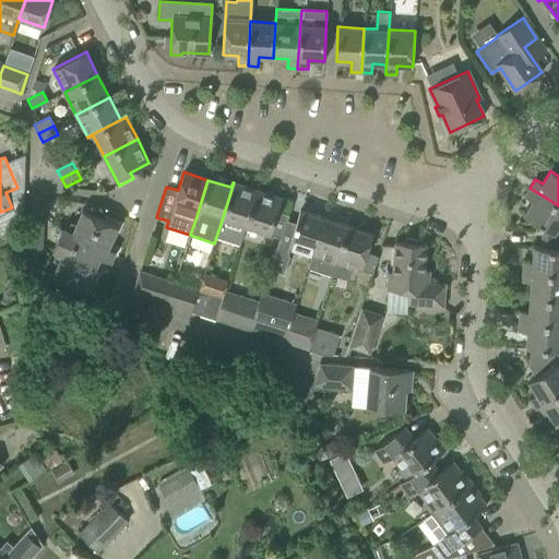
[(223,218),(246,226),(257,190),(234,182),(221,224),(223,218)]
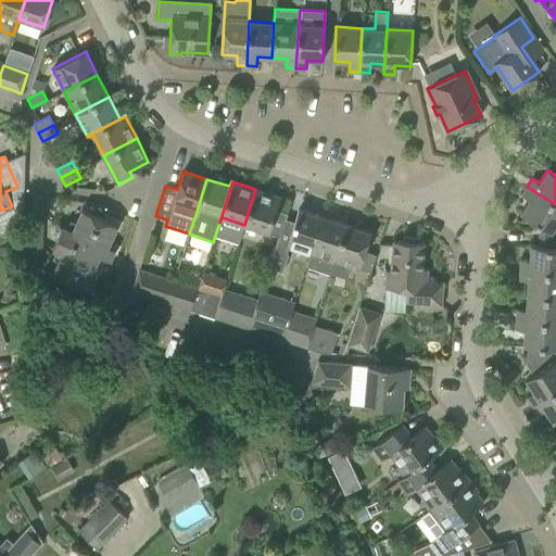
[(555,230),(552,230),(555,223),(555,204),(527,187),(521,196),(529,200),(521,214),(540,225),(539,236),(548,236),(547,247),(555,247),(555,230)]
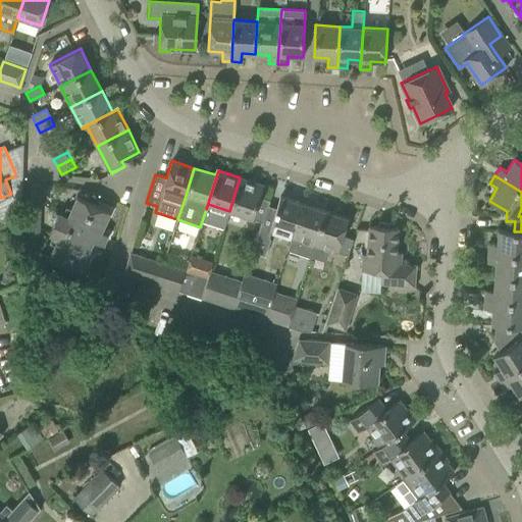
[(263,185),(240,177),(229,211),(252,218),(257,204),(263,185)]
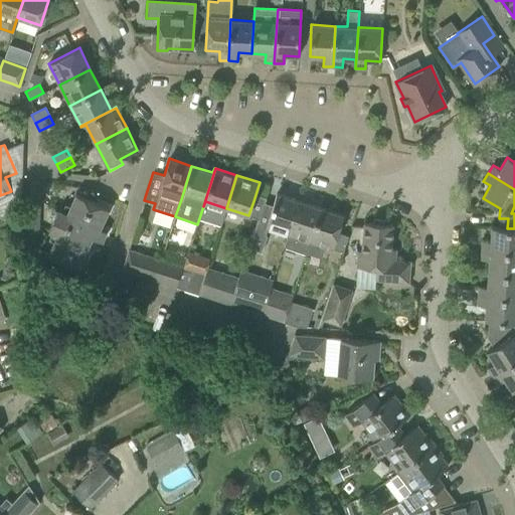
[(39,190),(40,182),(30,181),(29,190),(39,190)]
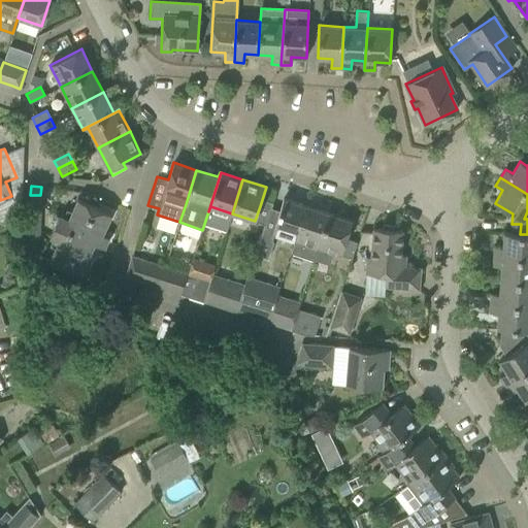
[(30,203),(40,204),(40,195),(30,195),(30,203)]
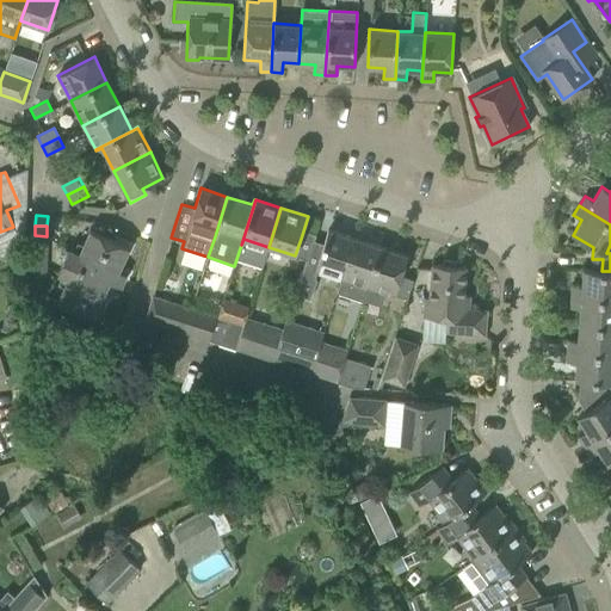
[(90,229),(80,252),(79,253),(68,248),(57,273),(68,278),(67,281),(57,302),(96,320),(112,283),(121,287),(127,275),(118,271),(129,247),(90,229)]
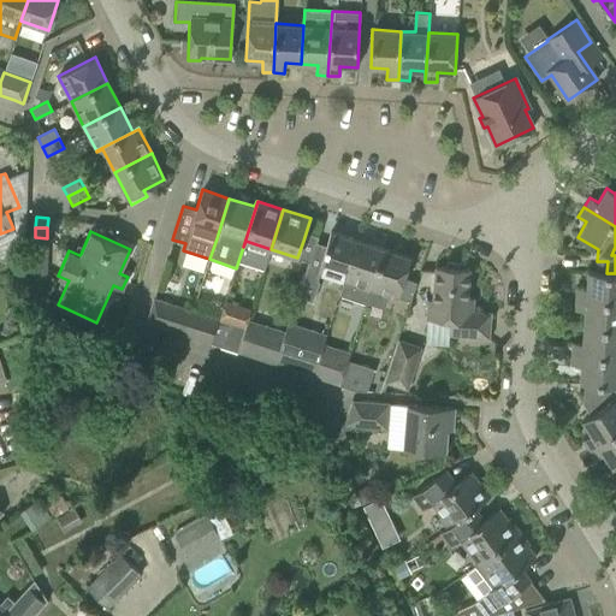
[(319,272),(344,279),(357,241),(330,231),(324,250),(313,247),(302,280),(314,285),(319,272)]
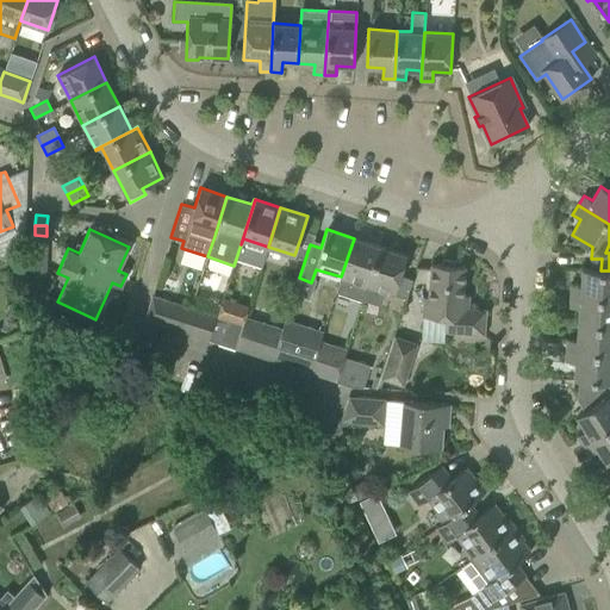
[(35,235),(35,246),(47,246),(47,236),(35,235)]
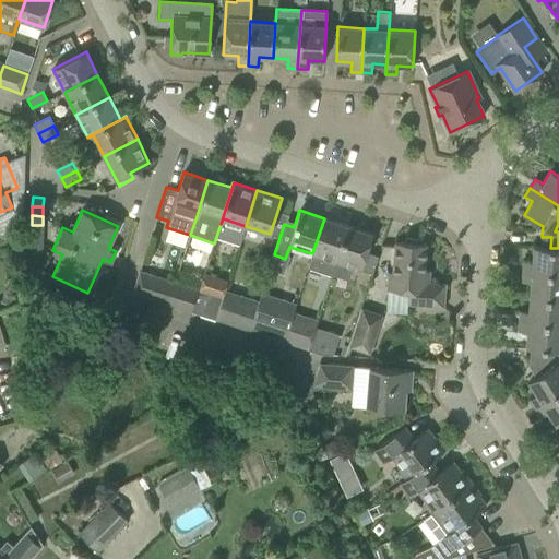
[(348,226),(324,218),(312,253),(308,268),(332,275),(336,262),(348,226)]
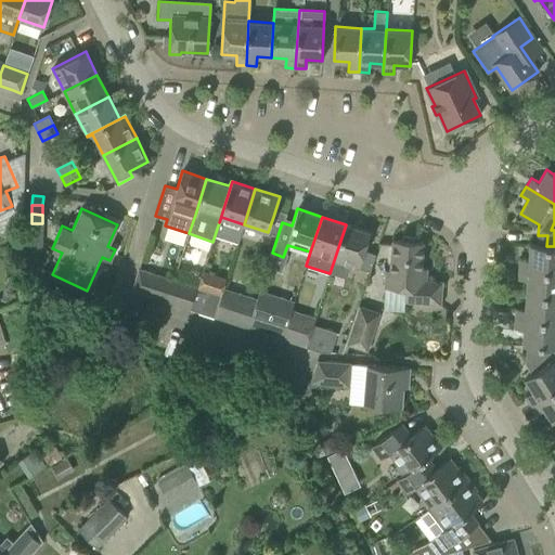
[(31,223),(31,232),(42,233),(42,223),(31,223)]
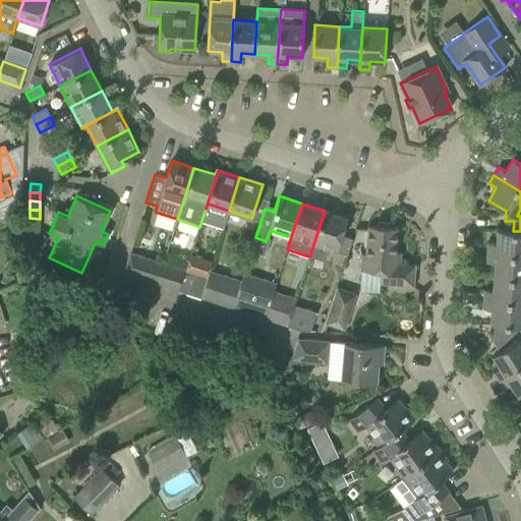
[(325,211),(313,244),(347,254),(352,238),(342,235),(347,218),(325,211)]
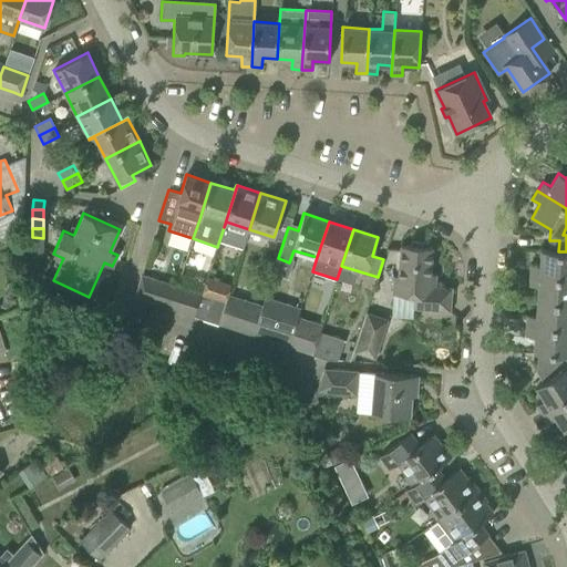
[(32,237),(31,247),(42,247),(43,238),(32,237)]
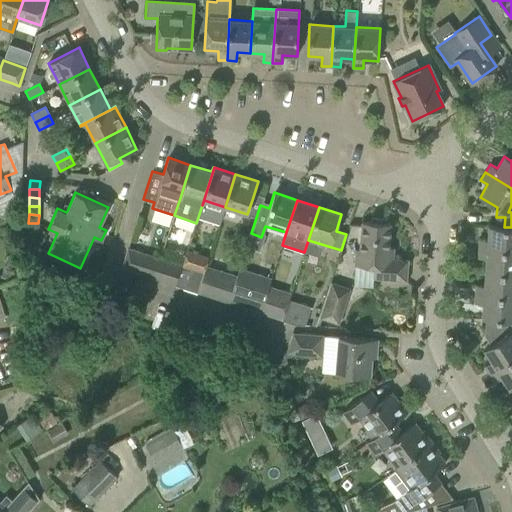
[(511,250),(511,227),(504,227),(505,217),(496,217),(495,226),(488,225),(487,240),(479,239),(478,248),(511,250)]
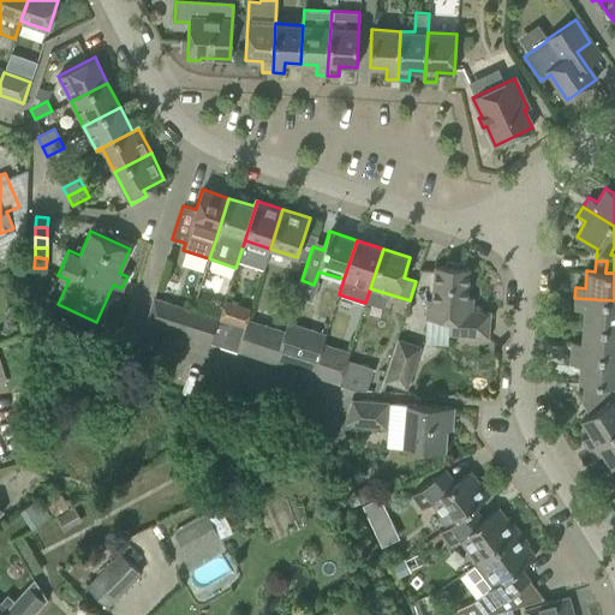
[(465,310),(469,268),(464,268),(464,263),(446,262),(446,267),(435,266),(433,290),(433,299),(428,299),(427,318),(449,320),(448,334),(488,336),(489,312),(465,310)]
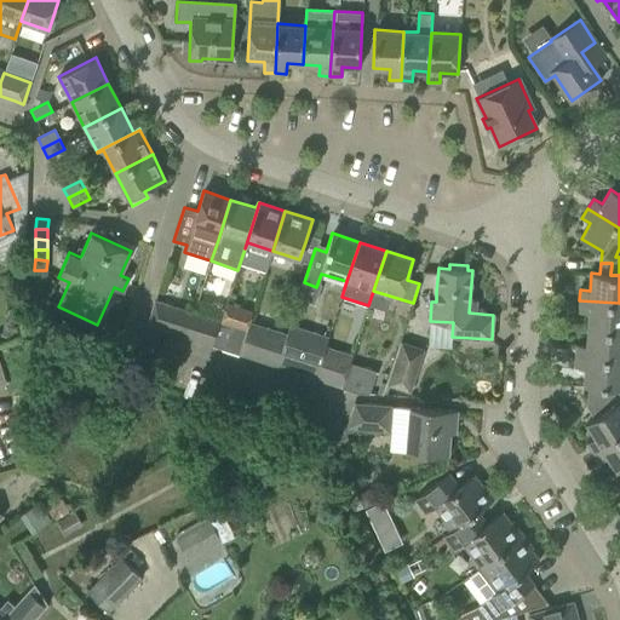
[(34,270),(34,280),(46,281),(46,270),(34,270)]
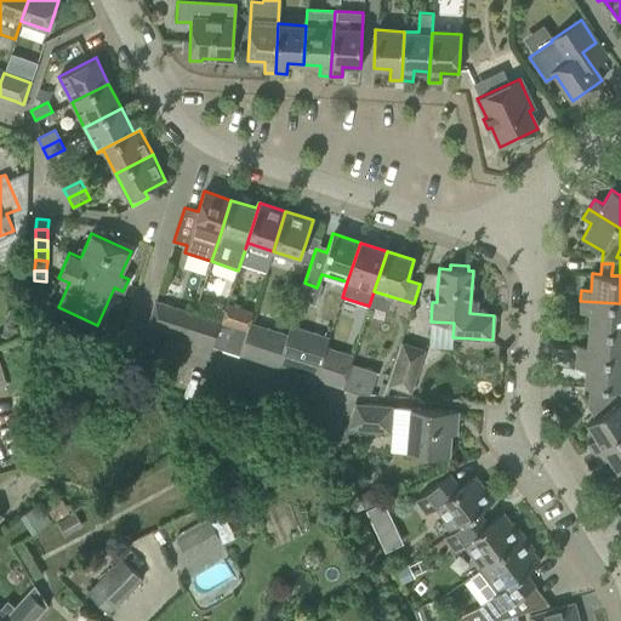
[(154,300),(147,325),(186,339),(194,313),(154,300)]
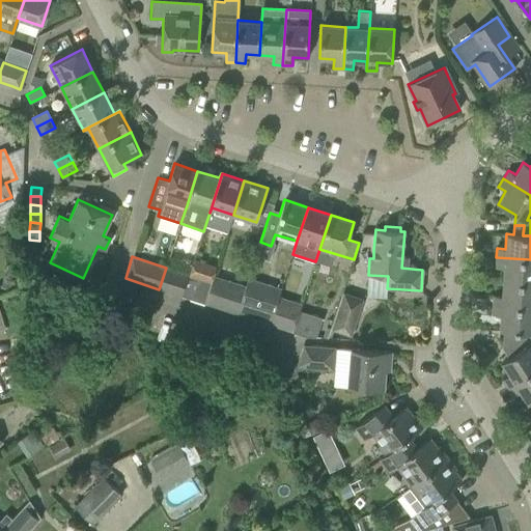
[(504,268),(503,282),(530,283),(530,259),(496,257),(495,268),(504,268)]
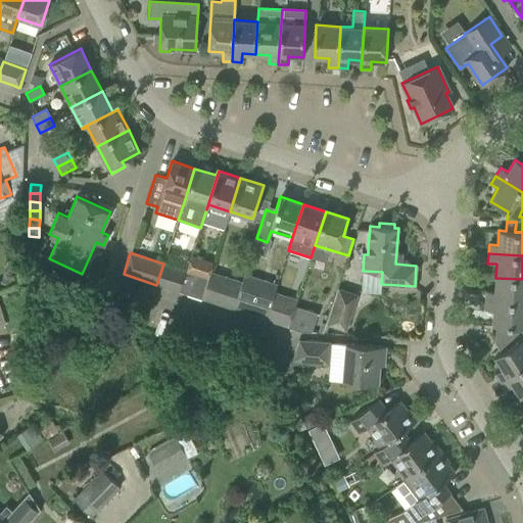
[(190,260),(186,271),(179,292),(201,299),(208,278),(191,272),(195,262),(190,260)]
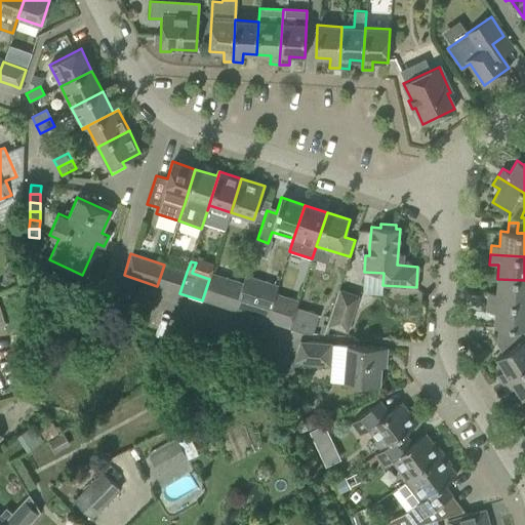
[(187,272),(164,265),(157,286),(179,293),(187,272)]
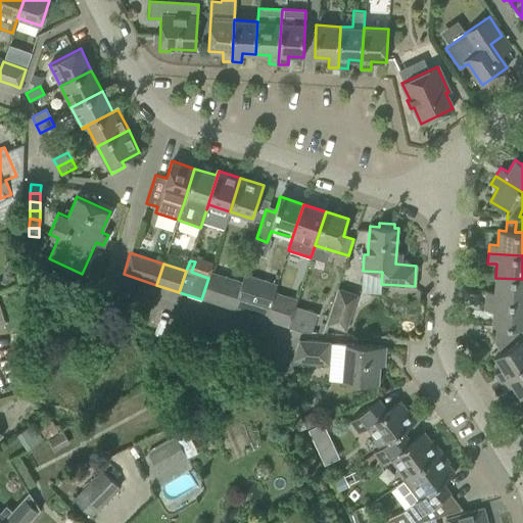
[(211,271),(208,278),(201,299),(233,310),(243,281),(211,271)]
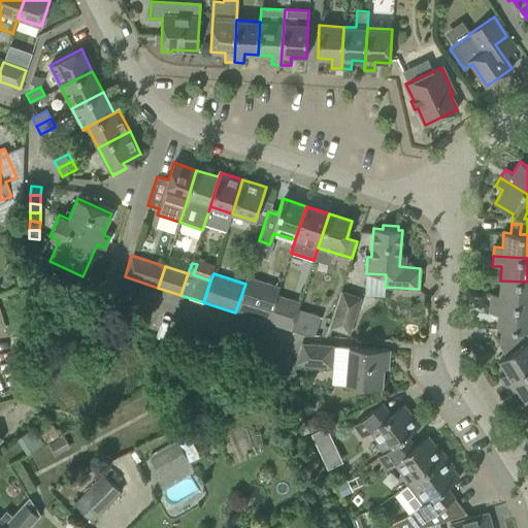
[(268,323),(276,294),(279,286),(248,276),(245,284),(235,312),(254,319),(268,323)]
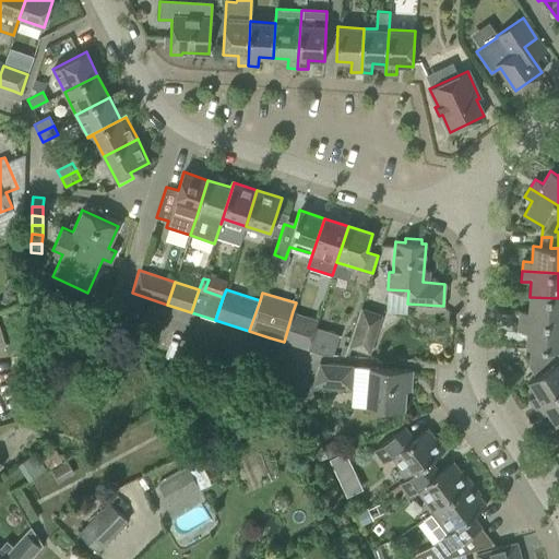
[(558,323),(558,298),(530,297),(528,311),(519,311),(519,321),(558,323)]
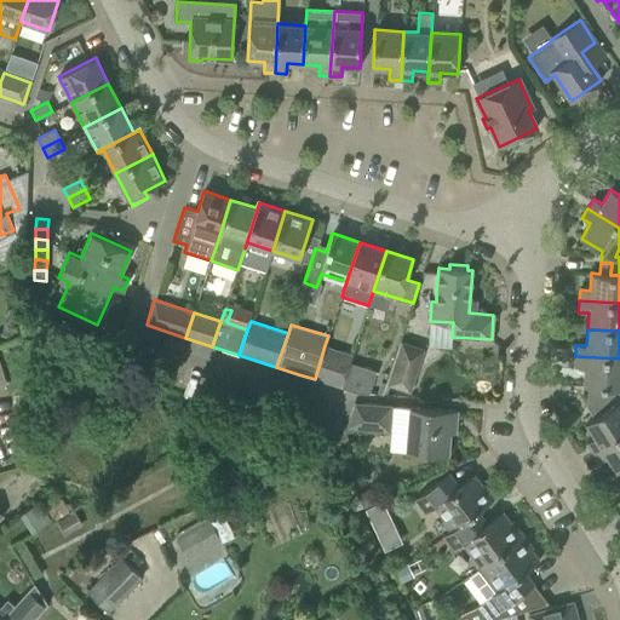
[(401,340),(386,384),(411,392),(425,349),(401,340)]
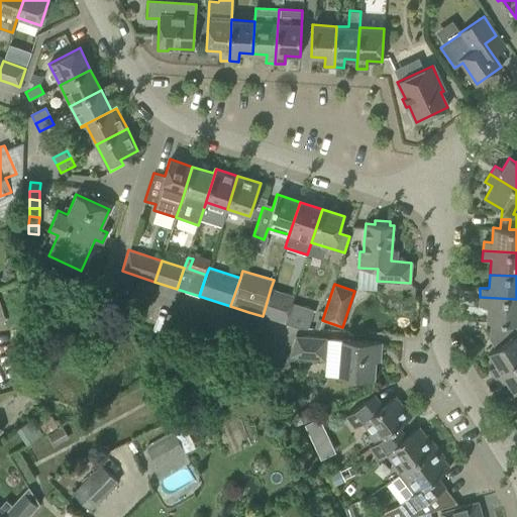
[(285,323),(292,302),(294,296),(271,288),(263,316),(277,321),(278,318),(285,320),(284,323),(285,323)]
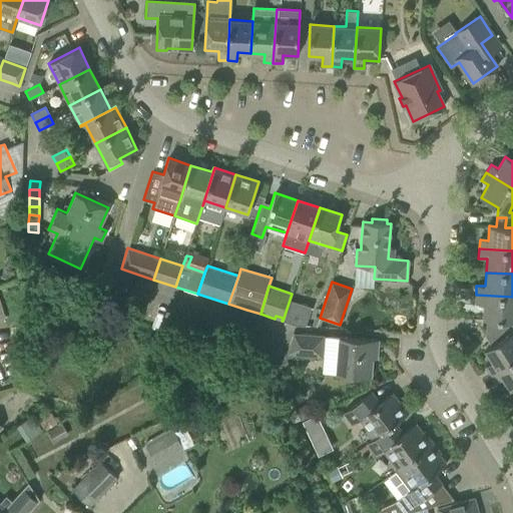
[(512,321),(512,297),(476,295),(475,304),(484,305),(483,319),(487,319),(500,320),(508,321),(512,321)]
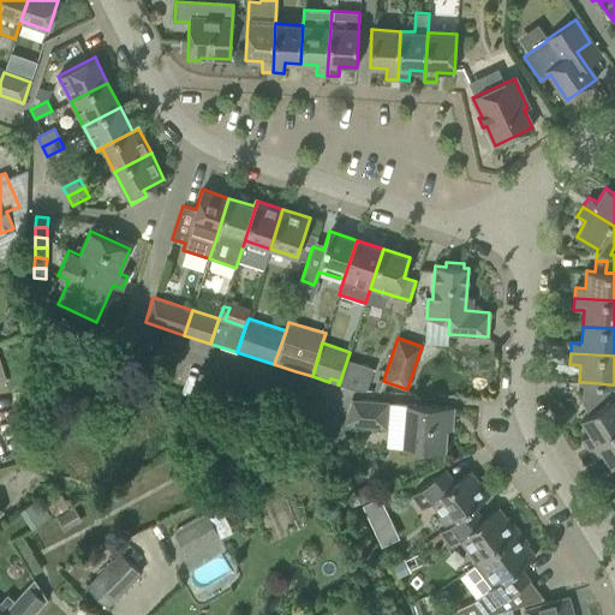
[(366,389),(374,369),(347,359),(339,384),(356,390),(366,390),(366,389)]
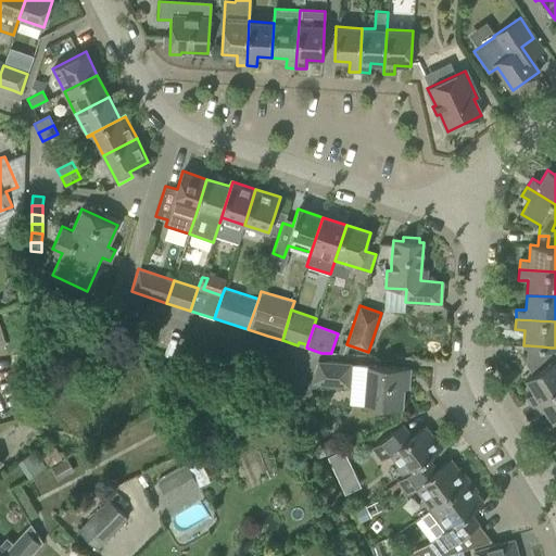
[(555,390),(555,363),(555,361),(550,364),(551,348),(542,346),(528,345),(527,365),(532,375),(525,379),(533,392),(526,397),(531,406),(555,390)]
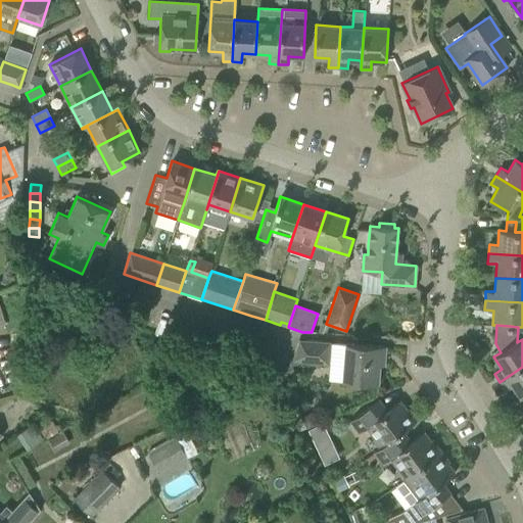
[(299,340),(292,362),(313,363),(328,364),(330,343),(330,342),(299,340)]
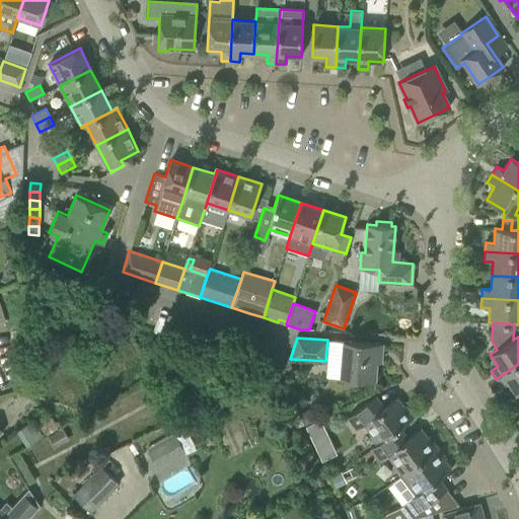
[(342,361),(341,378),(355,379),(375,380),(376,363),(381,363),(382,344),(343,341),(342,361)]
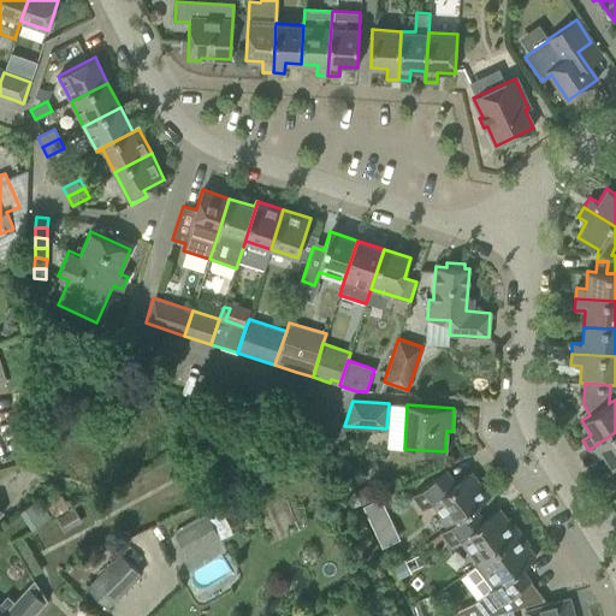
[(615,432),(588,450),(594,460),(603,454),(612,468),(615,466),(615,432)]
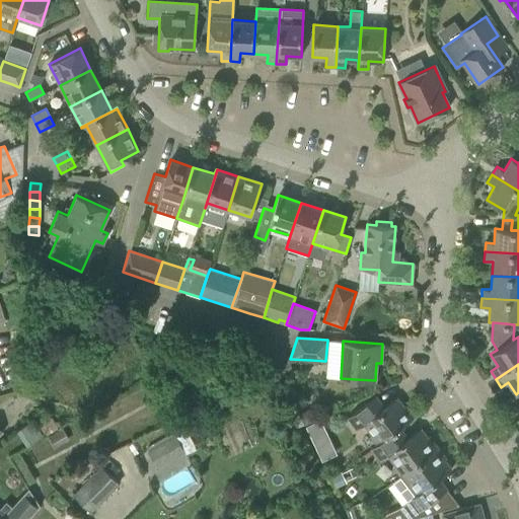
[(370,436),(376,444),(376,445),(400,427),(400,428),(414,418),(405,405),(403,406),(396,397),(379,411),(371,399),(348,418),(357,430),(364,424),(372,435),(370,436)]
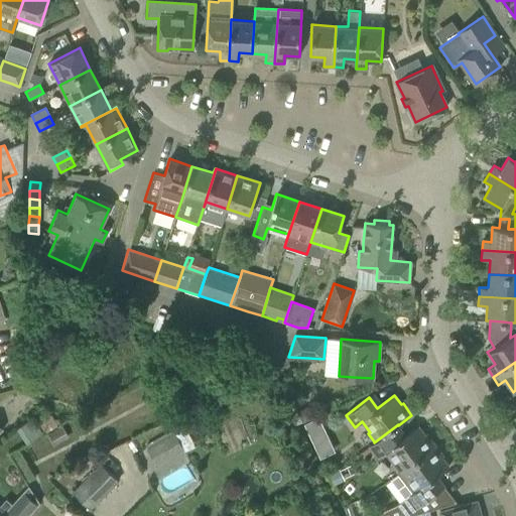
[(309,406),(298,411),(303,422),(314,417),(309,406)]
